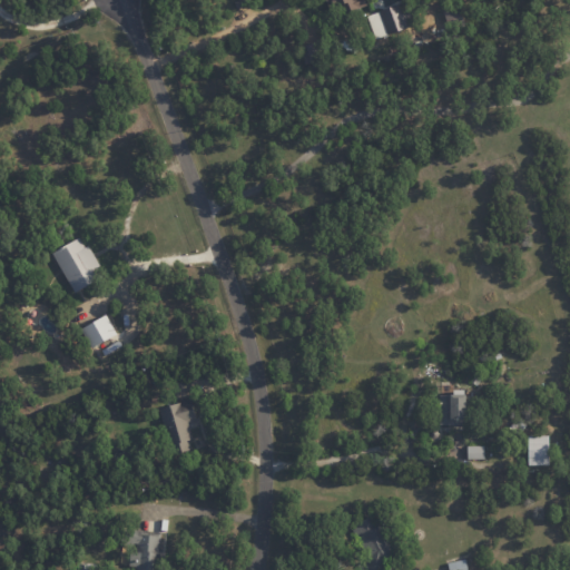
[(328,0),(333,13),(362,3),(361,0),(328,0)]
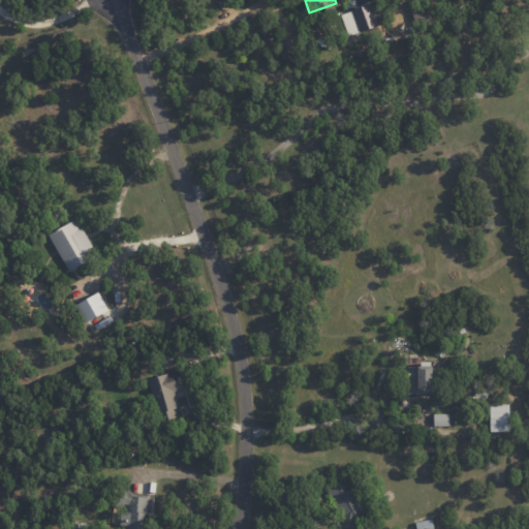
[(348,37),(382,24),(373,1),(339,14),(348,37)]
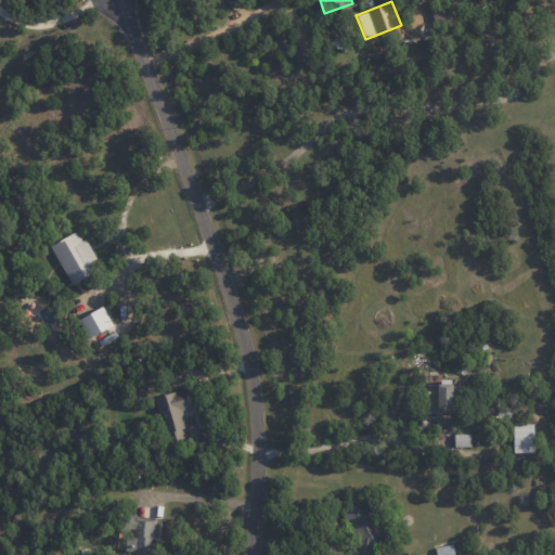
[(71,285),(100,270),(79,230),(50,245),(71,285)]
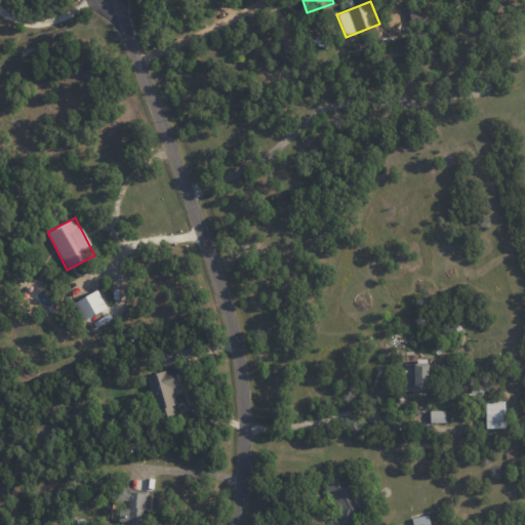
[(107,310),(97,290),(74,301),(83,320),(107,310)]
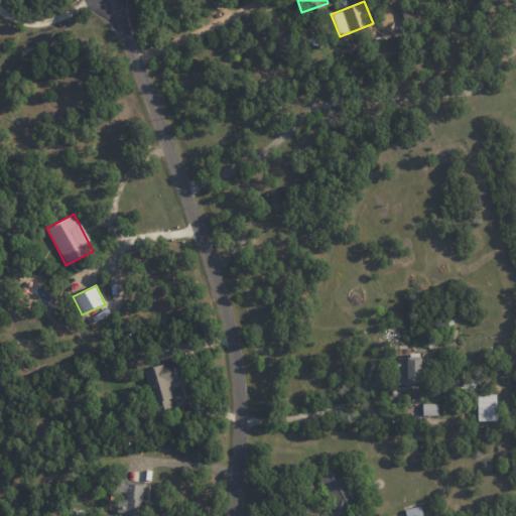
[(397,385),(421,384),(420,353),(409,353),(409,357),(396,358),(397,385)]
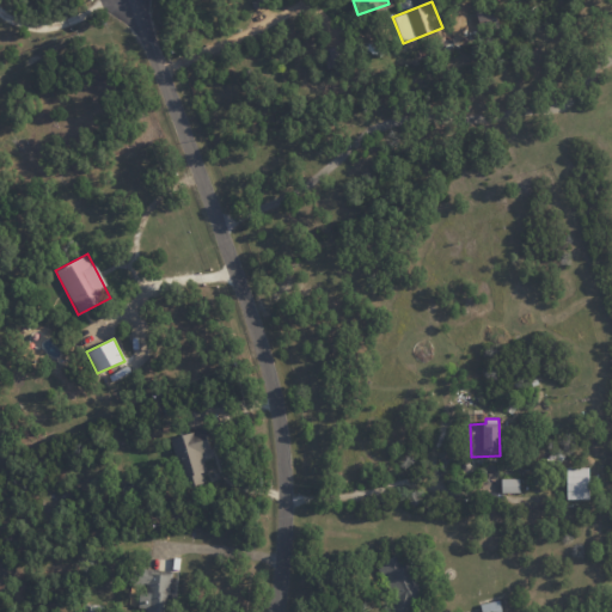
[(171,439),(185,484),(196,481),(195,477),(207,473),(200,453),(210,450),(203,428),(171,439)]
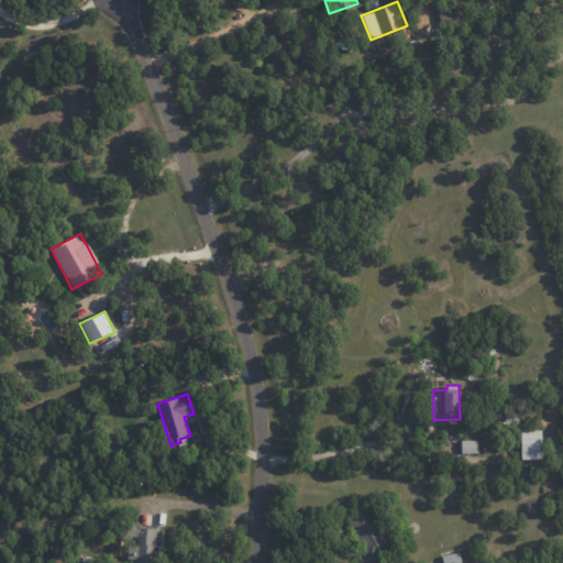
[(521,460),(541,460),(541,430),(520,430),(521,460)]
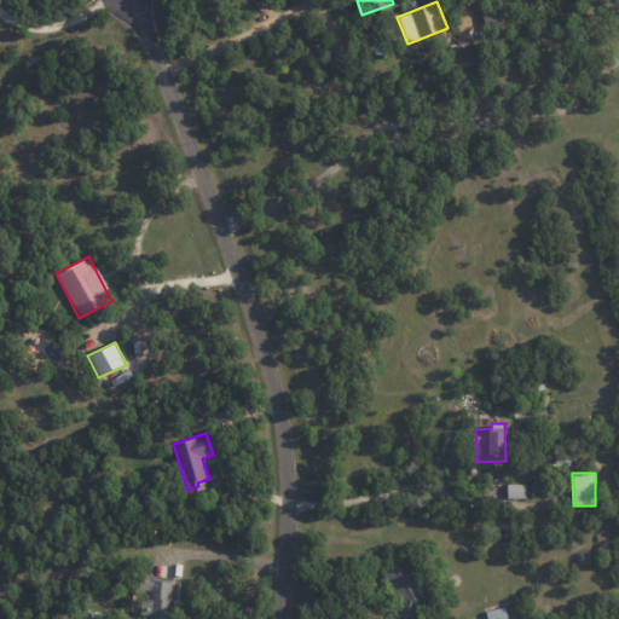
[(524,484),(507,485),(507,498),(524,498),(524,484)]
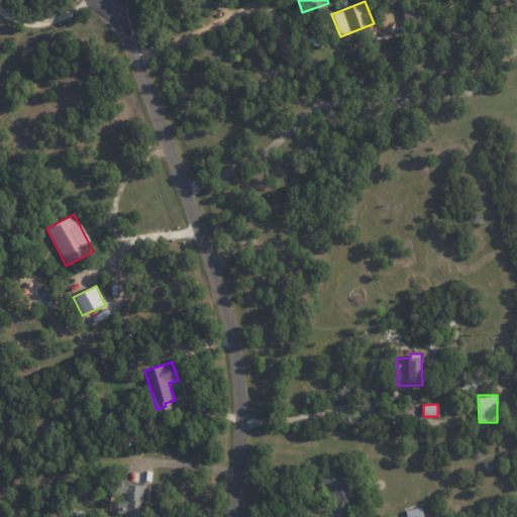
[(318,476),(336,516),(338,516),(347,513),(345,509),(355,505),(338,467),(318,476)]
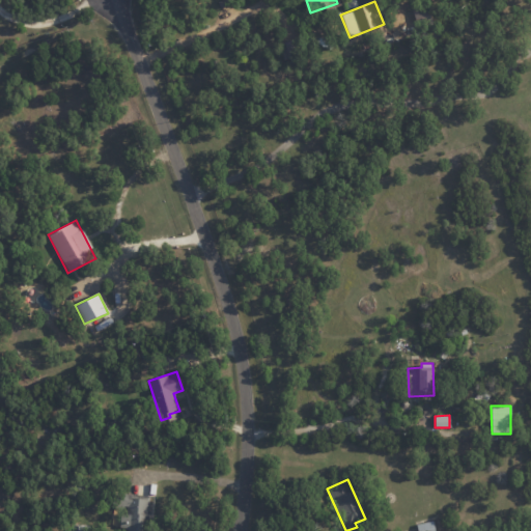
[(145,530),(148,496),(118,494),(117,506),(127,506),(126,515),(121,514),(119,530),(145,530)]
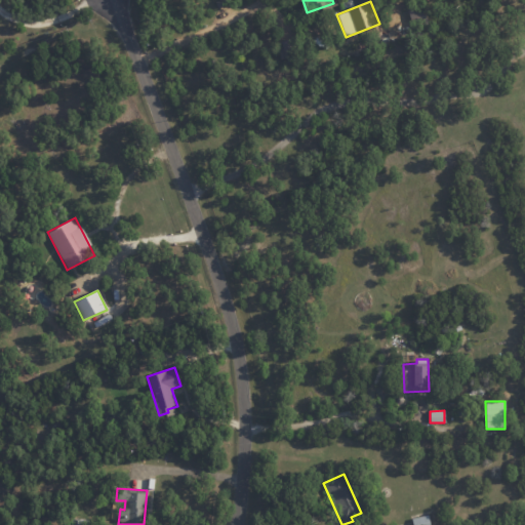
[(429,524),(428,515),(411,518),(412,524),(429,524)]
